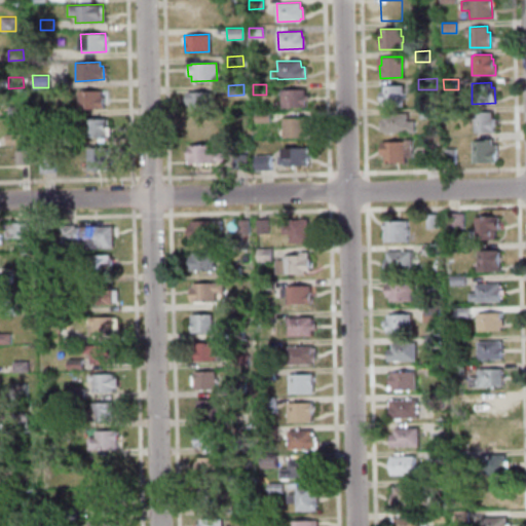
[(383,85),(402,85),(403,91),(404,91),(404,99),(403,99),(403,106),(383,106),(383,102),(380,102),(380,91),(383,91),(383,85)]
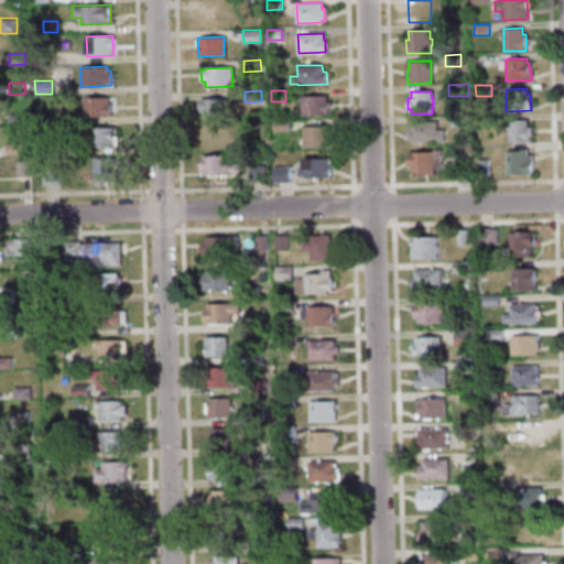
[(114,116),(112,96),(83,98),(83,117),(114,116)]
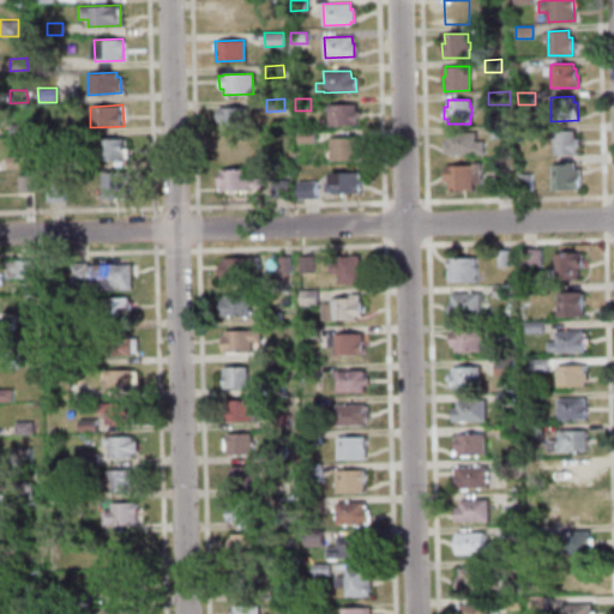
[(327,104),(355,104),(356,125),(329,126),(327,104)]
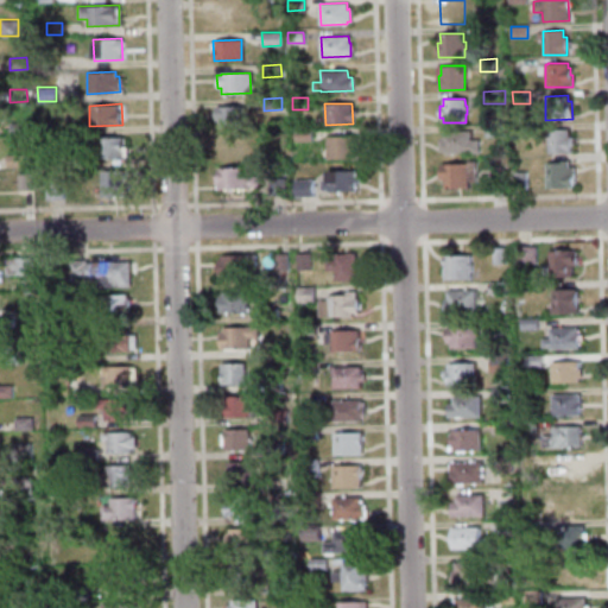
[(245,126),(220,127),(220,120),(215,120),(215,107),(244,107),(245,126)]
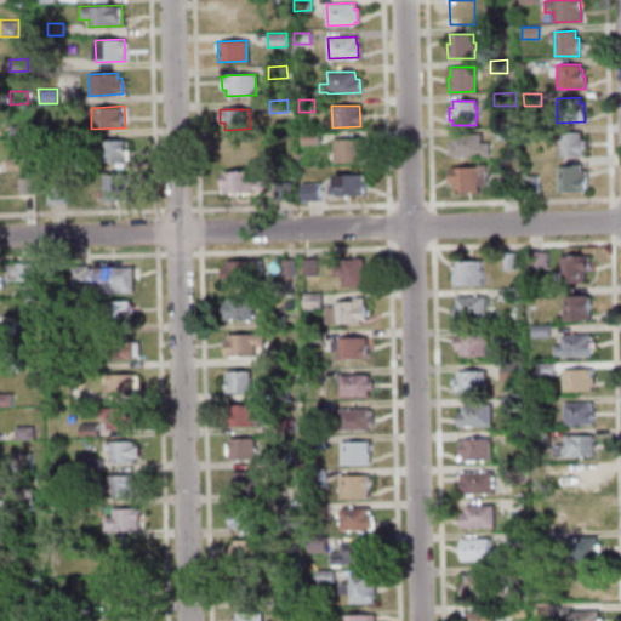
[(9,125),(9,138),(28,137),(28,125),(9,125)]
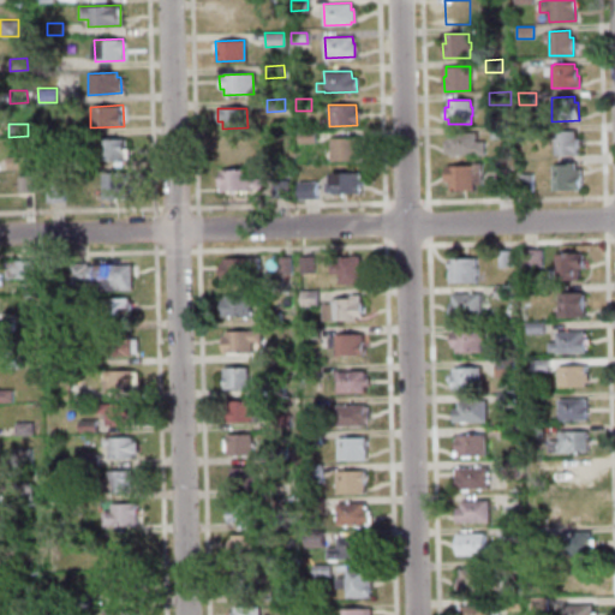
[(519,137),(536,137),(536,125),(519,125),(519,137)]
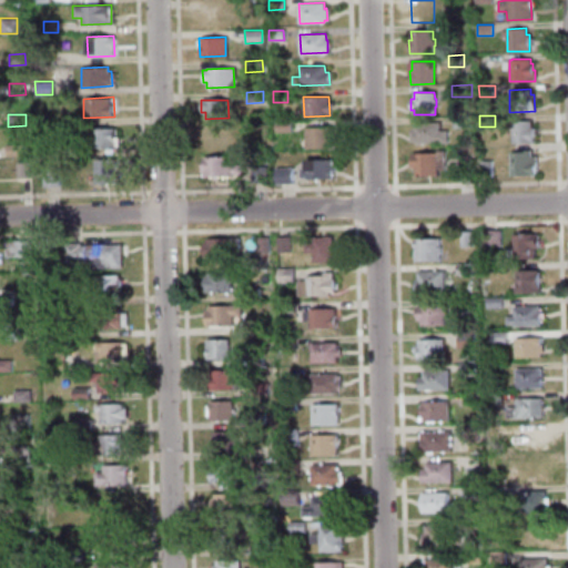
[(453,117),(453,128),(468,128),(468,117),(453,117)]
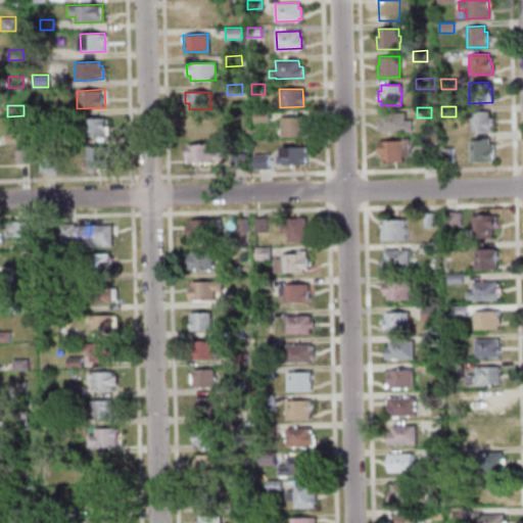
[(268,122),(254,122),(254,111),(268,111),(268,122)]
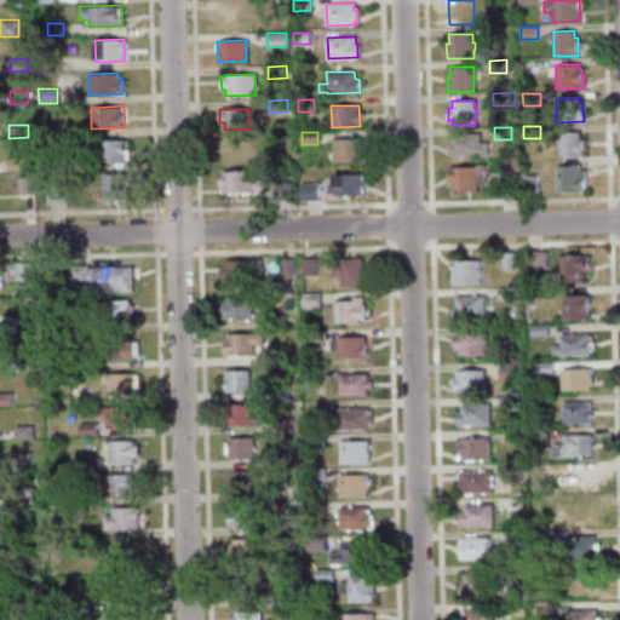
[(558,132),(579,132),(579,138),(581,138),(581,155),(558,156),(558,132)]
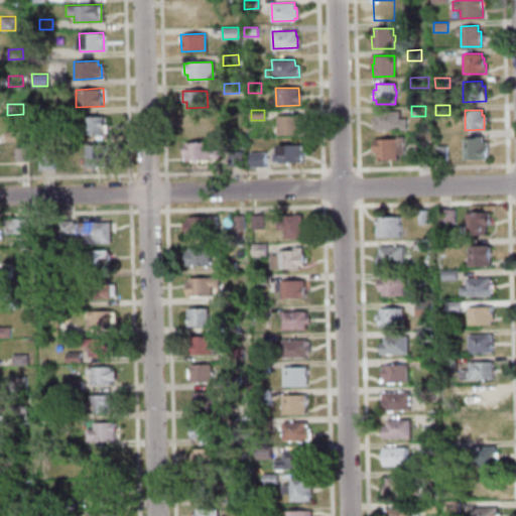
[(399,111),(399,119),(405,119),(405,129),(376,130),(376,120),(373,120),(373,117),(374,117),(374,115),(375,115),(375,111),(399,111)]
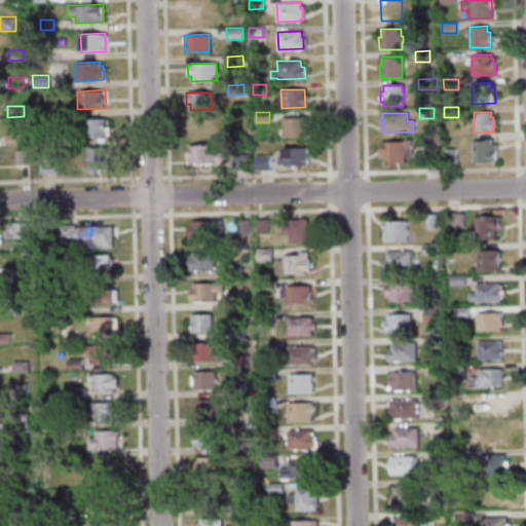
[(80,119),(80,138),(106,137),(106,118),(80,119)]
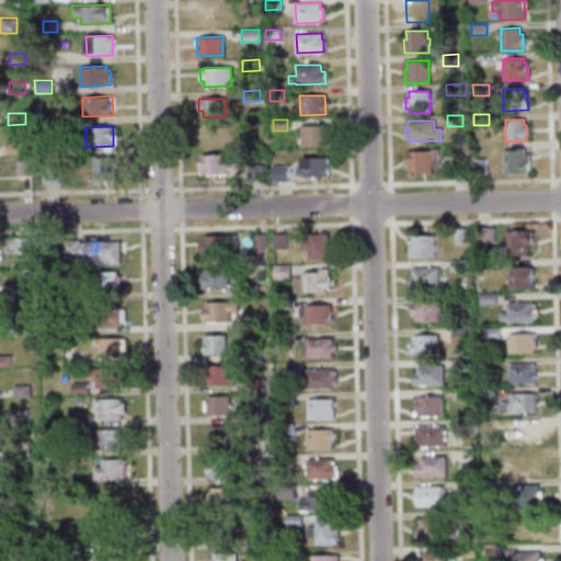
[(327,146),(301,147),(301,127),(327,126),(327,146)]
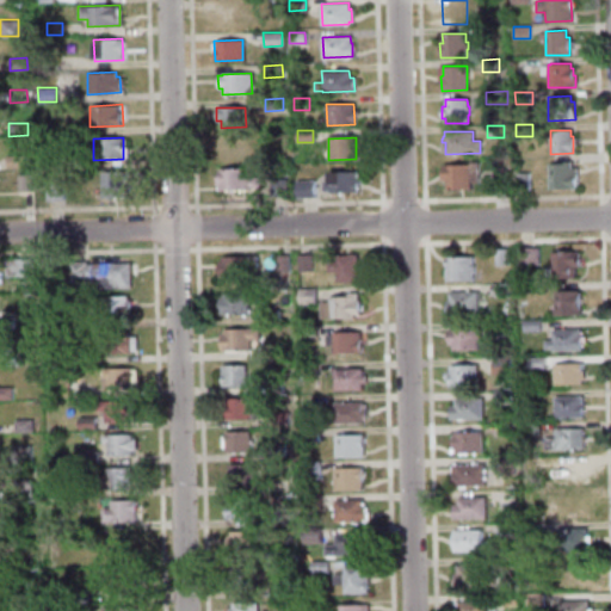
[(247,160),(247,139),(220,139),(220,160),(247,160)]
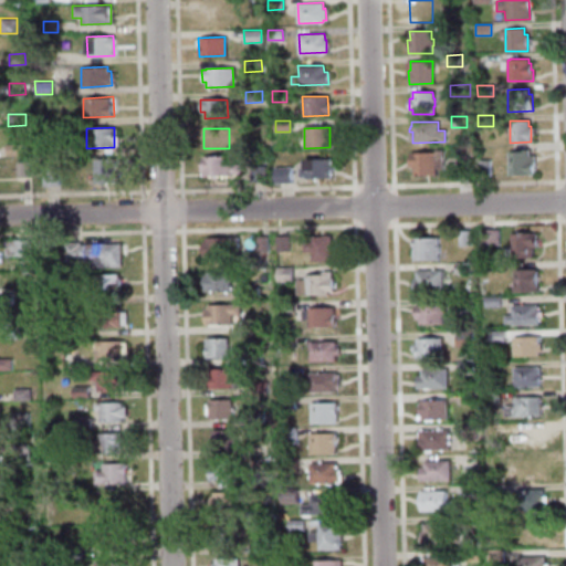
[(4,144),(6,155),(23,155),(22,144),(4,144)]
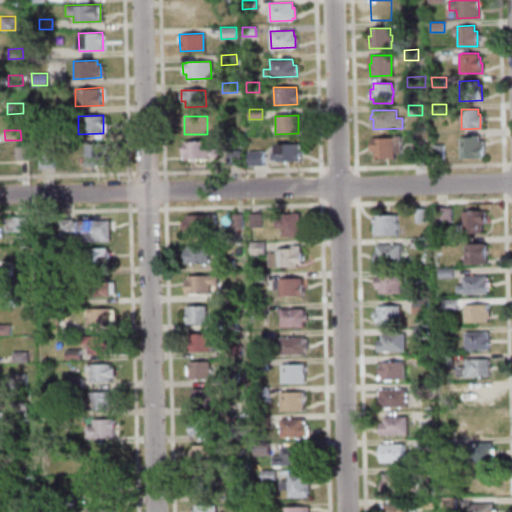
[(59,130),(60,141),(75,140),(75,130),(59,130)]
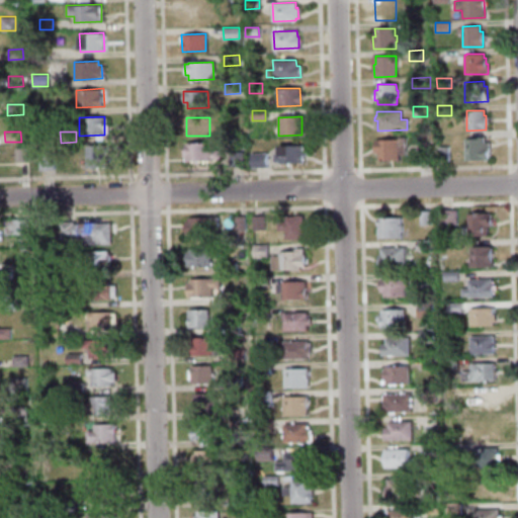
[(464,139),(480,138),(480,137),(485,136),(485,143),(489,143),(489,149),(487,149),(487,160),(465,161),(464,139)]
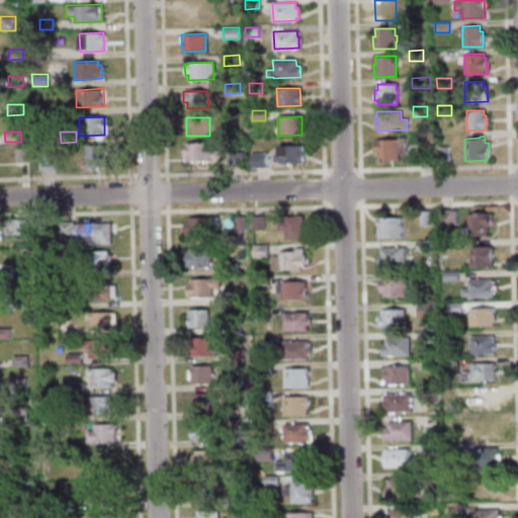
[(374,139),(394,139),(394,138),(404,137),(405,155),(399,155),(399,160),(378,160),(378,153),(374,153),(374,139)]
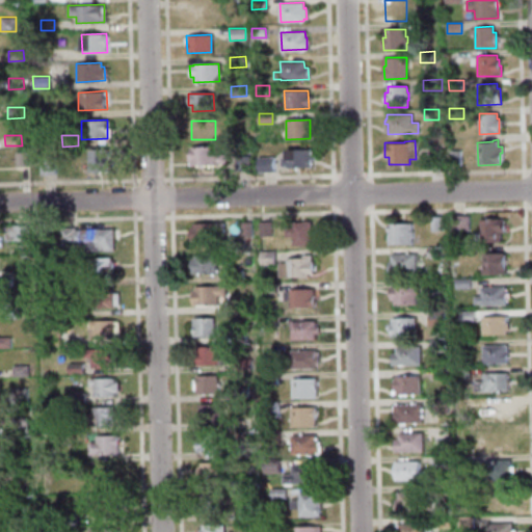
[(190,165),(189,148),(217,147),(217,155),(224,155),(224,162),(217,162),(218,164),(190,165)]
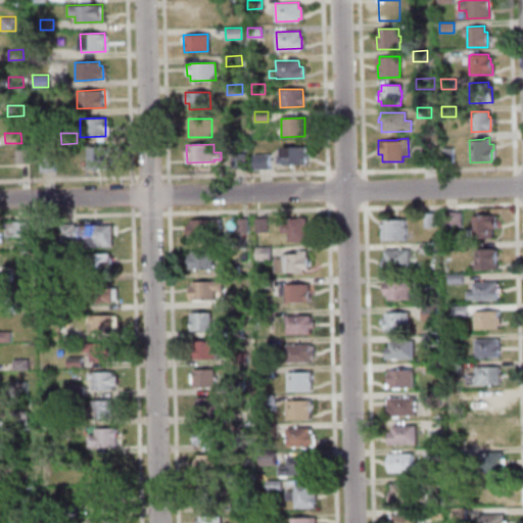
[(87,170),(106,170),(106,146),(87,146),(87,170)]
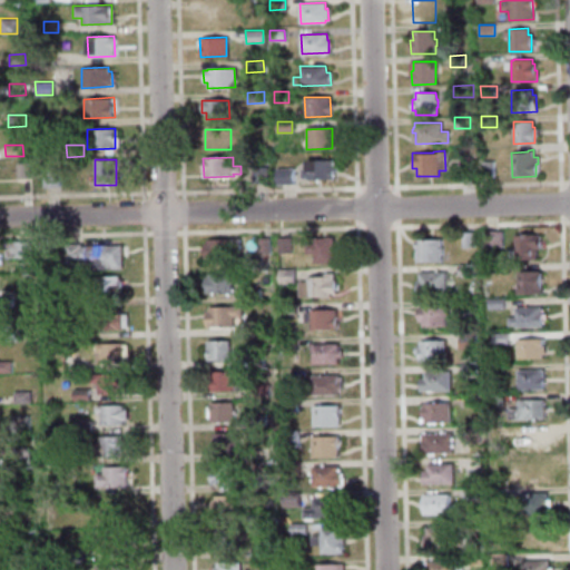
[(307,180),(307,178),(302,178),(301,170),(307,169),(307,161),(332,160),(333,179),(307,180)]
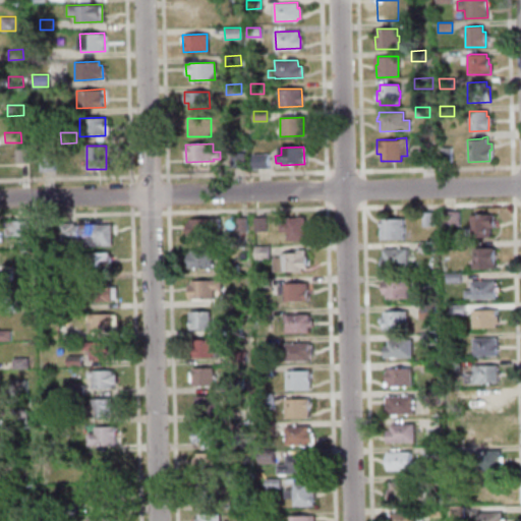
[(418,148),(431,148),(431,163),(418,163),(418,148)]
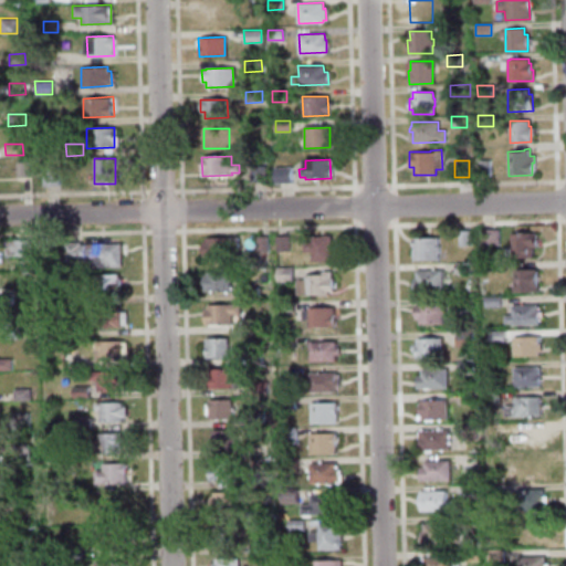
[(478,160),(489,160),(489,176),(478,176),(478,160)]
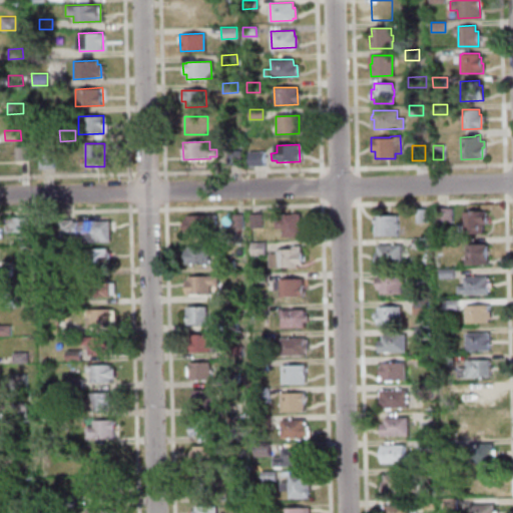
[(14,146),(14,160),(25,160),(25,146),(14,146)]
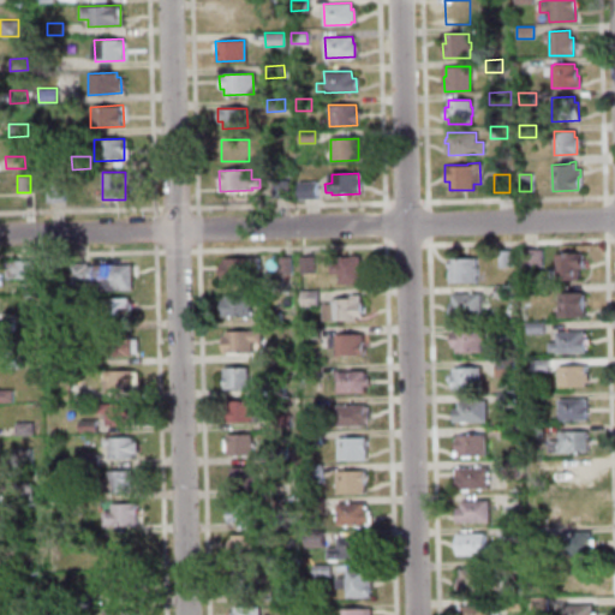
[(272,181),(286,180),(287,197),(272,197),(272,181)]
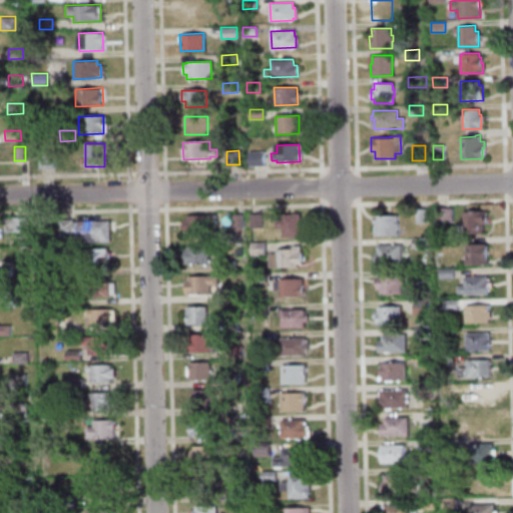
[(37,152),(37,168),(52,167),(52,151),(37,152)]
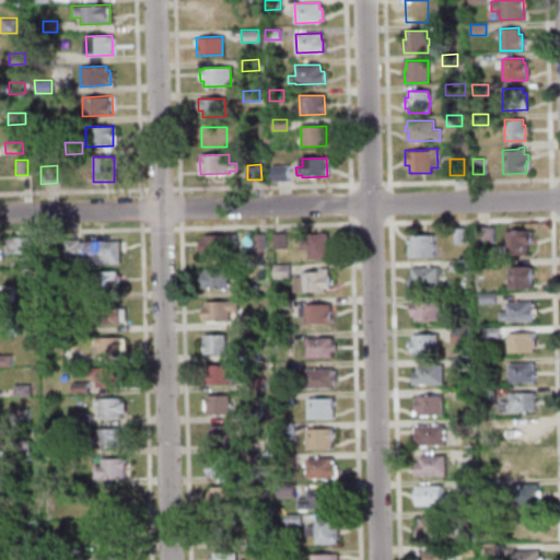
[(270,165),(288,165),(288,181),(271,181),(270,165)]
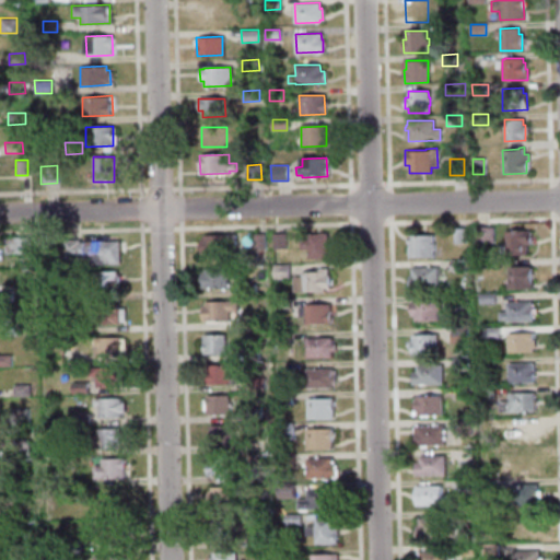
[(454,243),(454,228),(465,228),(465,243),(454,243)]
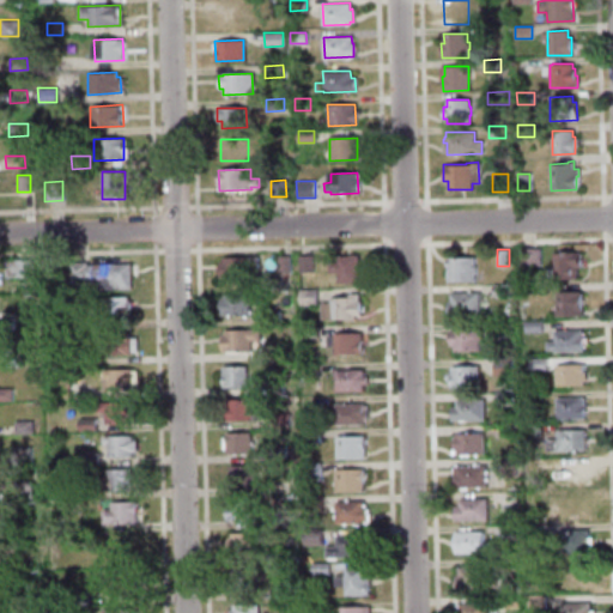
[(520,266),(519,249),(539,249),(539,265),(520,266)]
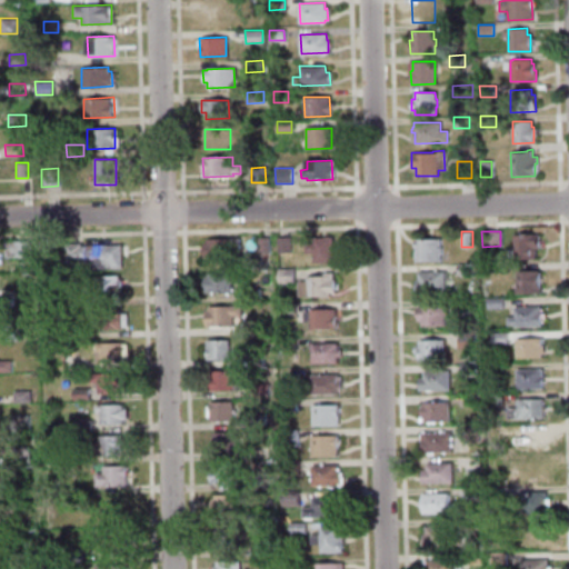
[(512,236),(538,235),(538,248),(533,248),(535,259),(513,260),(512,236)]
